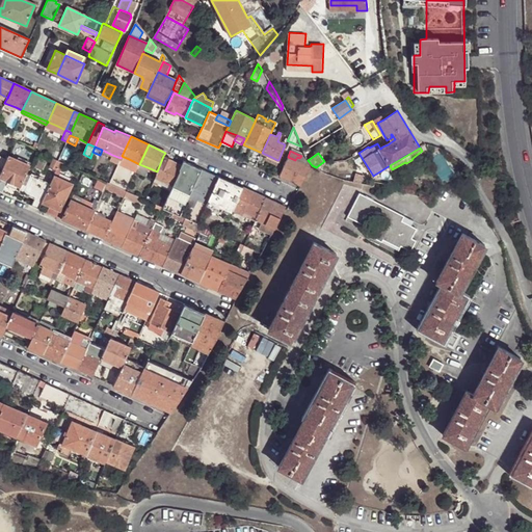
[(110,160),(118,164),(120,161),(121,158),(112,155),(111,158),(110,160)]
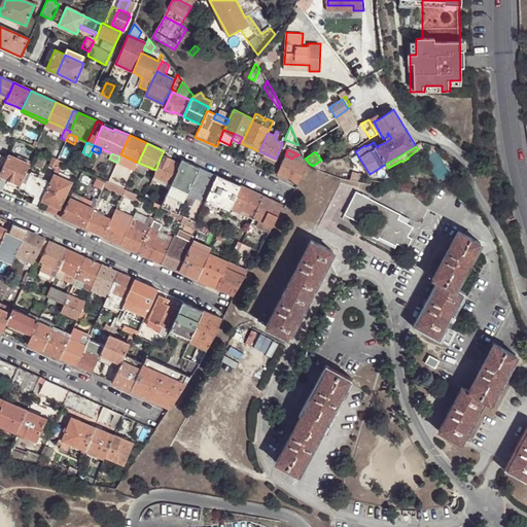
[(126,163),(128,157),(120,154),(119,156),(118,160),(126,163)]
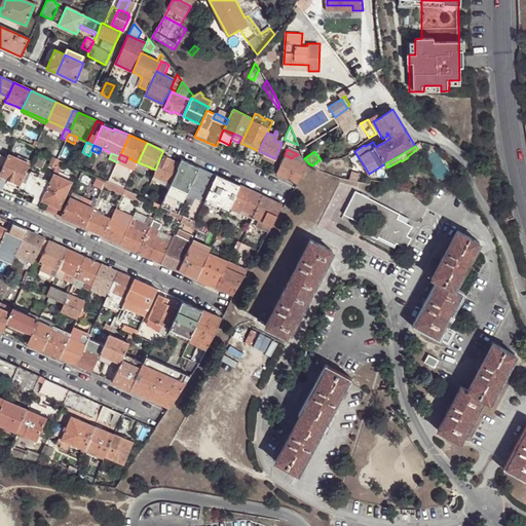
[(171,179),(173,180),(177,170),(167,164),(170,158),(161,154),(155,170),(154,172),(171,179)]
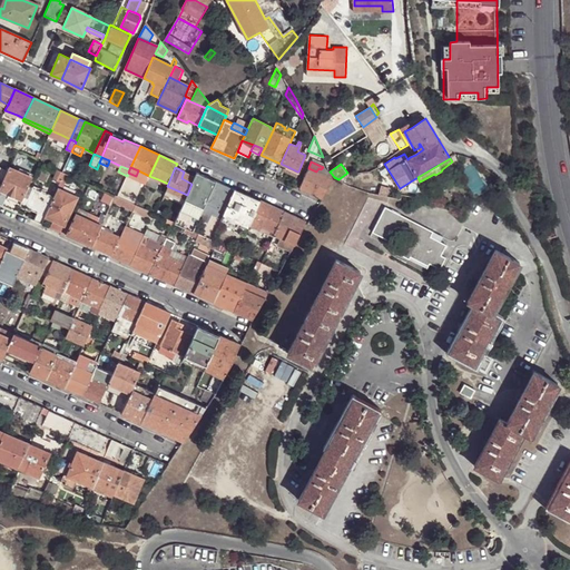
[(28,186),(31,178),(30,177),(31,175),(29,174),(28,176),(9,168),(3,182),(0,188),(0,205),(1,206),(8,194),(21,200),(28,186)]
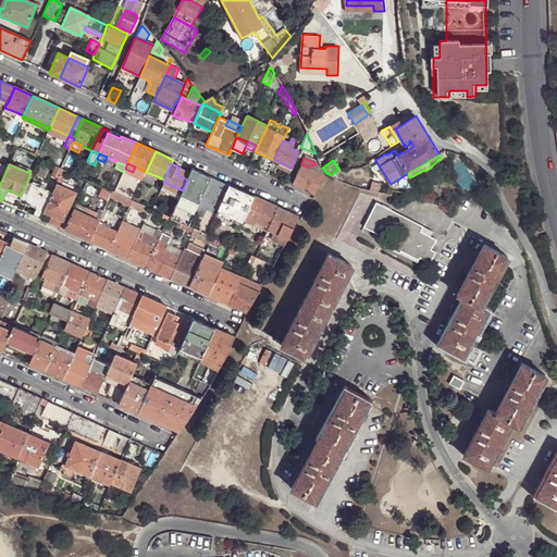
[(301,164),(293,184),(314,194),(324,175),(321,173),(314,171),(314,170),(312,169),(309,168),(301,164)]
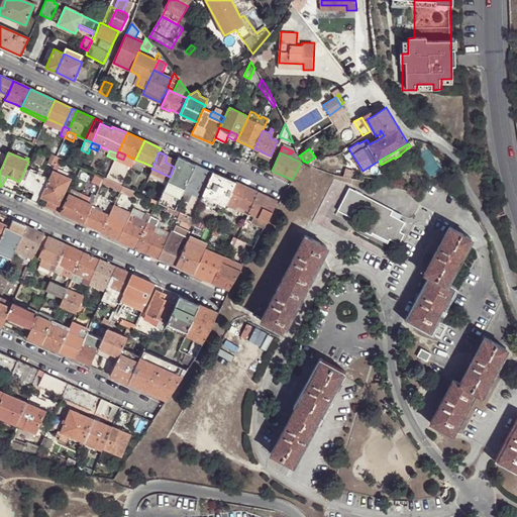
[(54,166),(58,157),(56,156),(52,153),(47,163),(49,164),(54,166)]
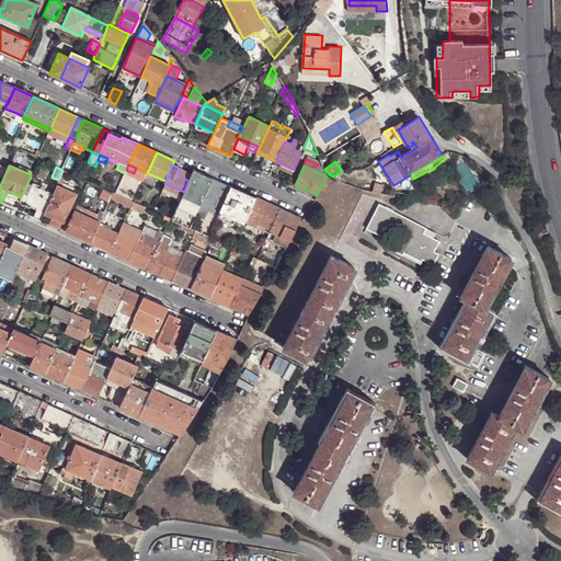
[(179,175),(189,181),(192,174),(181,169),(179,175)]
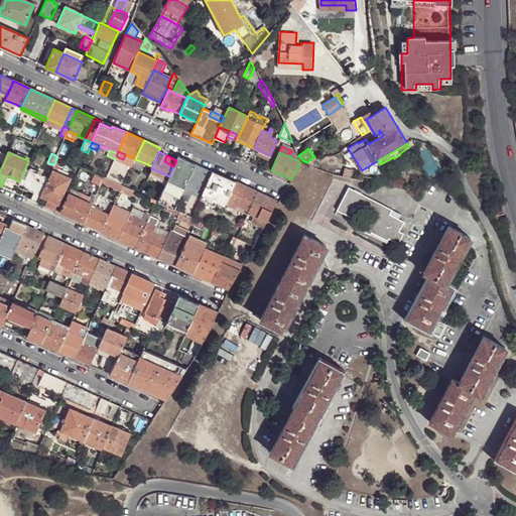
[(185,186),(196,164),(178,155),(176,160),(173,166),(169,176),(167,180),(184,187),(185,186)]
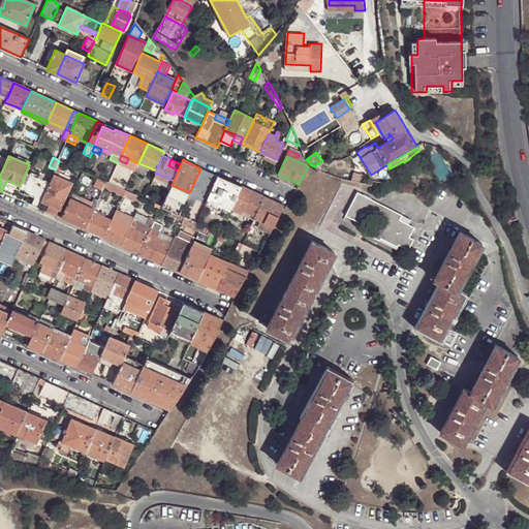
[(144,175),(147,166),(138,163),(135,170),(144,175)]
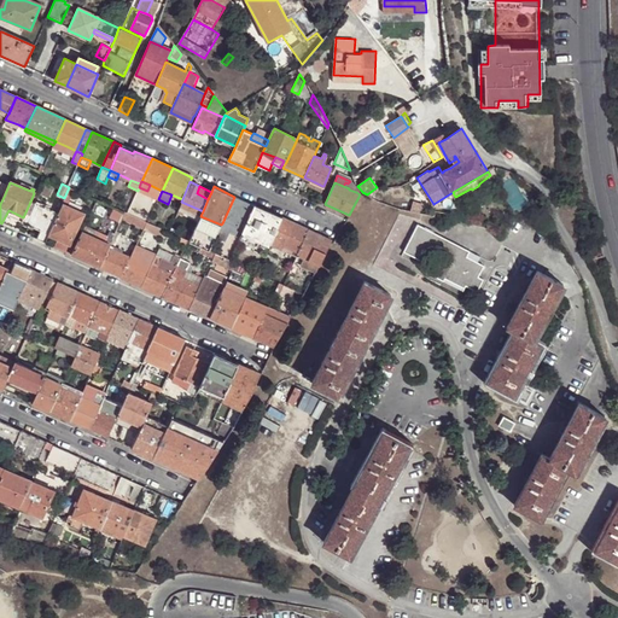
[(244,229),(255,207),(234,197),(222,223),(227,226),(228,223),(244,229)]
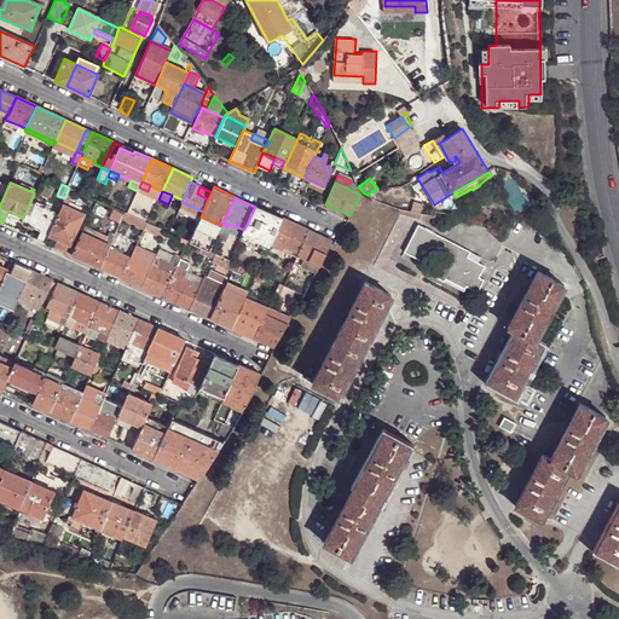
[(58,214),(30,202),(23,218),(21,223),(40,231),(36,239),(45,243),(48,236),(58,214)]
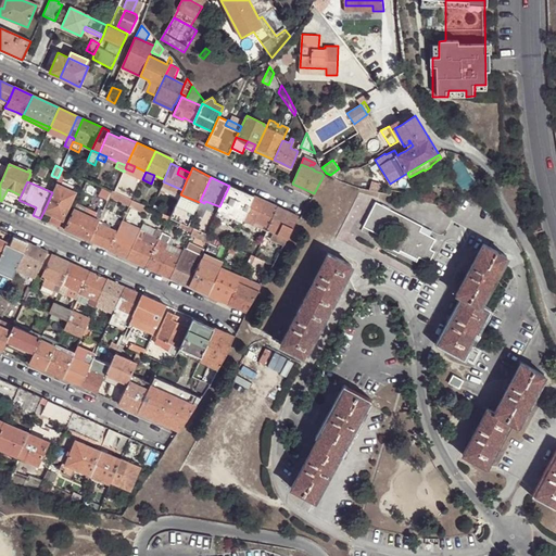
[(179,191),(180,189),(163,181),(162,184),(179,191)]
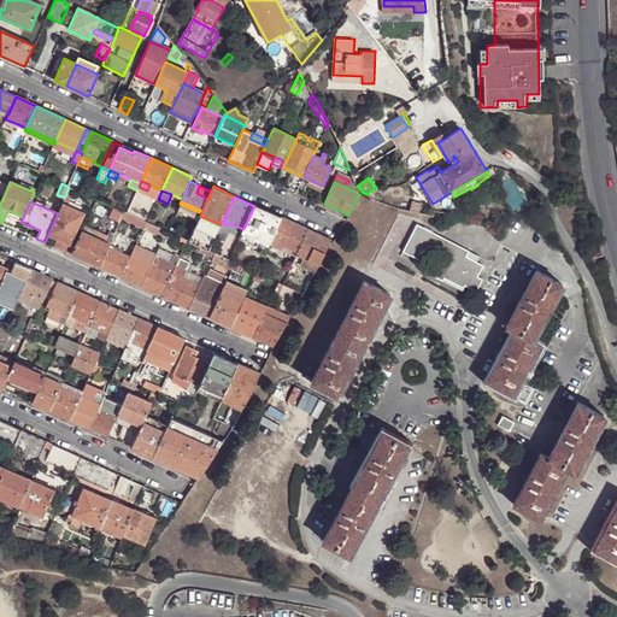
[(63,205),(58,213),(48,235),(59,239),(56,247),(72,254),(78,241),(72,239),(83,213),(63,205)]
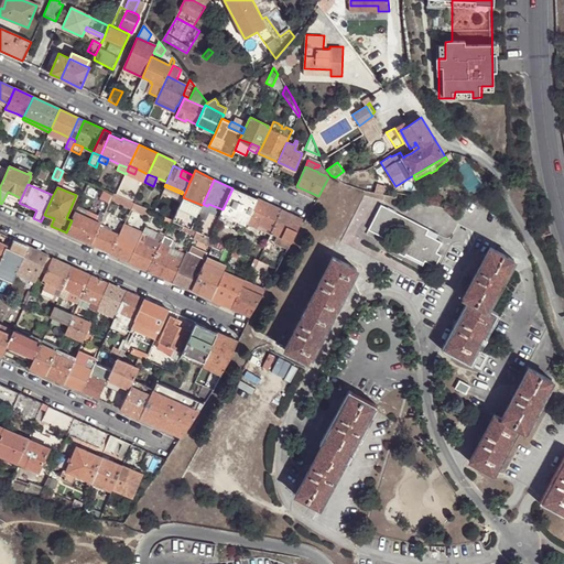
[(246,223),(257,198),(232,188),(223,209),(221,213),(219,218),(225,220),(227,216),(236,220),(246,224),(246,223)]
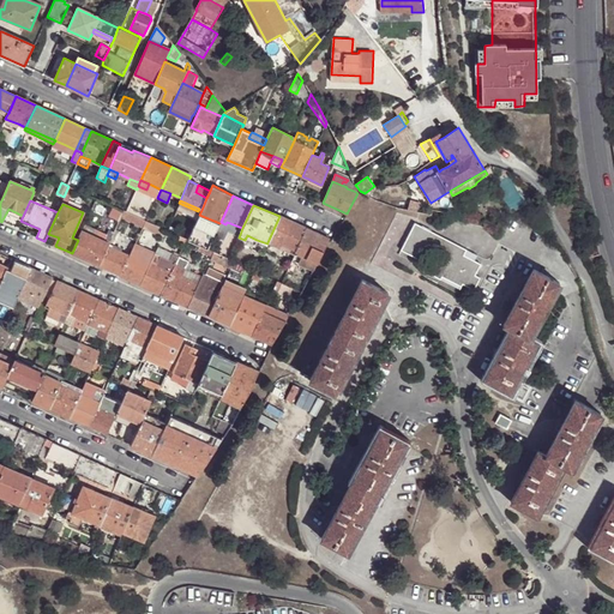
[(118,222),(121,214),(112,209),(108,218),(118,222)]
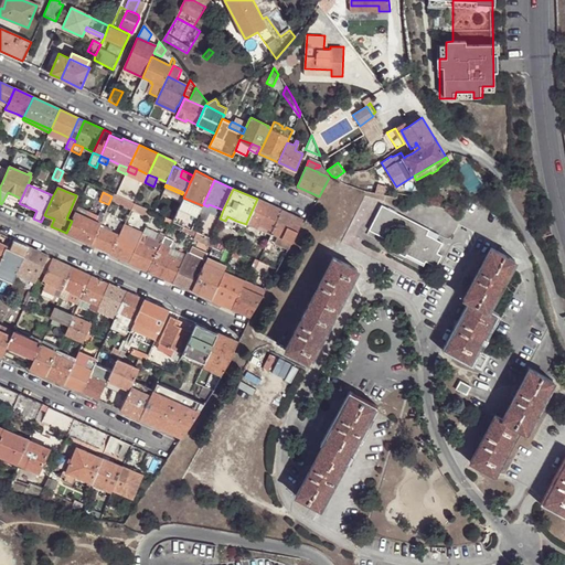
[(131,208),(134,203),(116,195),(114,194),(112,199),(120,202),(131,208)]
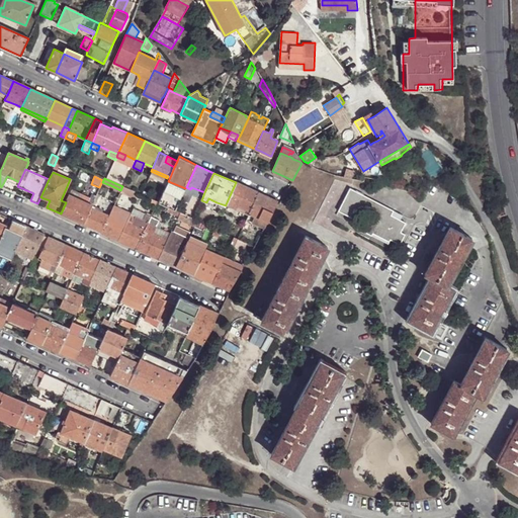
[(165,206),(175,210),(181,198),(185,188),(168,181),(158,202),(165,206)]
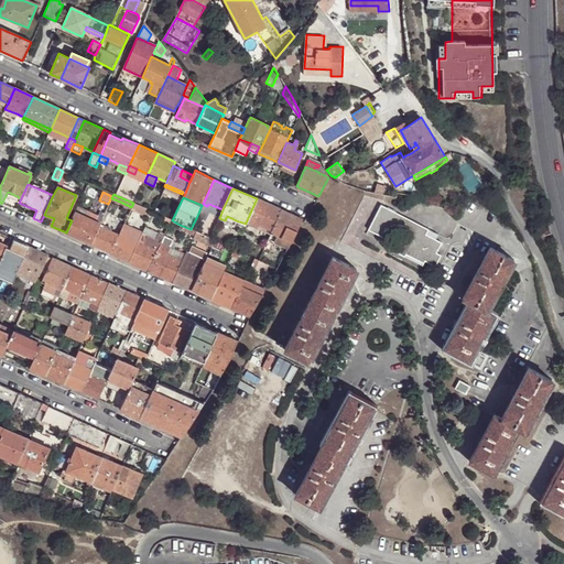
[(273,229),(281,210),(257,198),(246,223),(257,228),(258,225),(261,226),(262,225),(273,229)]
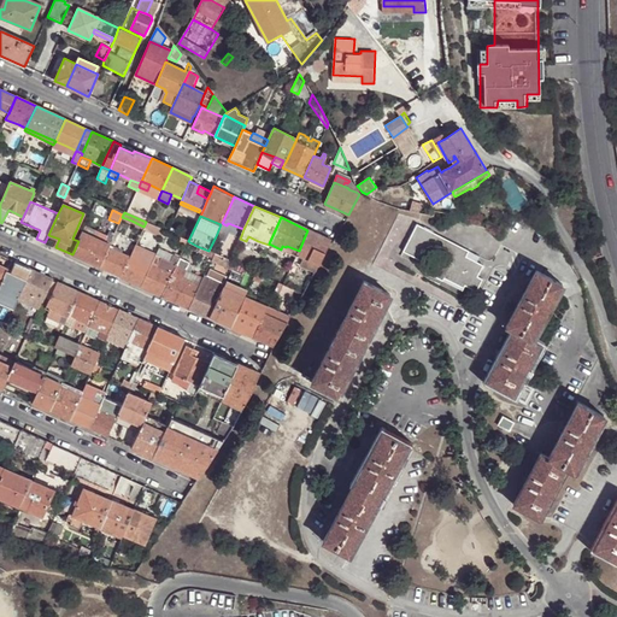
[(142,229),(144,227),(131,221),(129,225),(141,231),(142,229)]
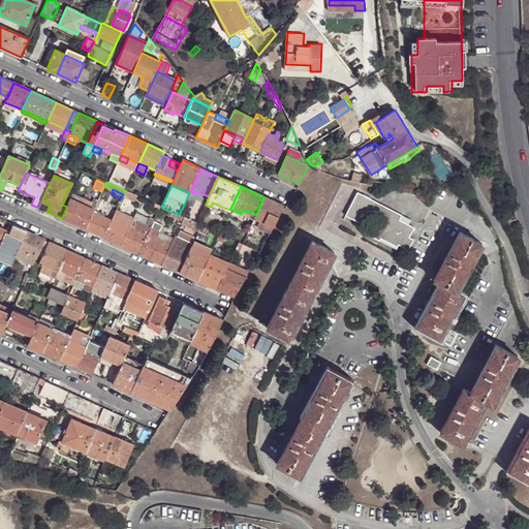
[(139,204),(142,198),(126,191),(125,190),(123,194),(122,196),(139,204)]
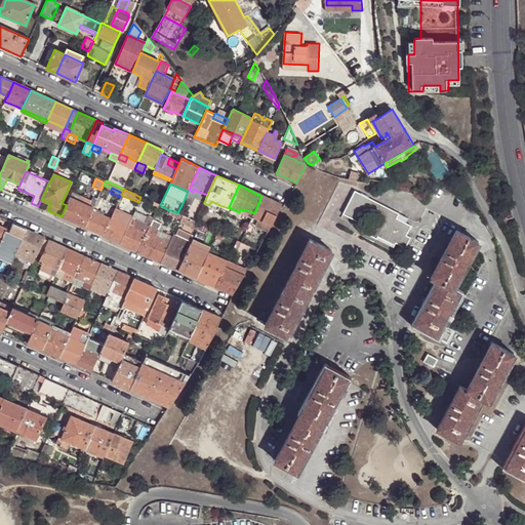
[(191,205),(196,194),(193,192),(189,190),(188,191),(184,201),(191,205)]
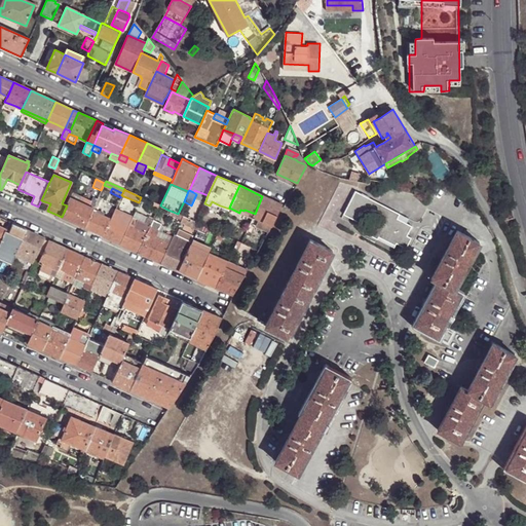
[(196,194),(207,198),(208,195),(194,190),(193,192),(196,194)]
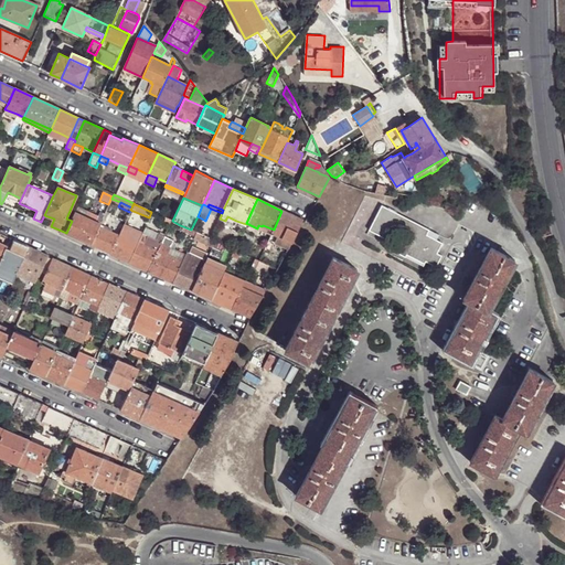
[(427,234),(429,231),(382,205),(370,230),(391,240),(396,231),(406,235),(397,252),(406,256),(407,253),(425,263),(426,260),(437,266),(443,255),(437,253),(443,243),(437,240),(427,234)]
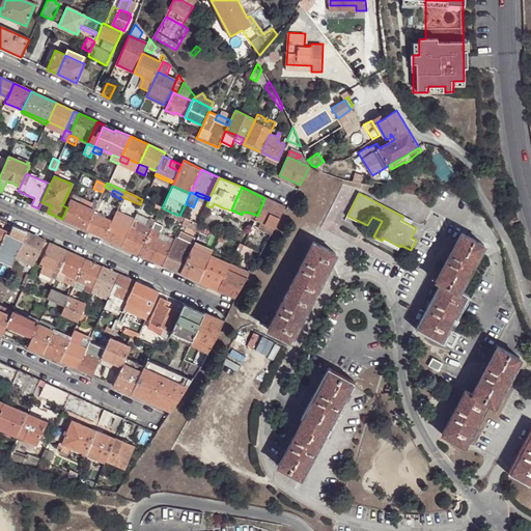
[(92,204),(73,195),(71,200),(90,208),(92,204)]
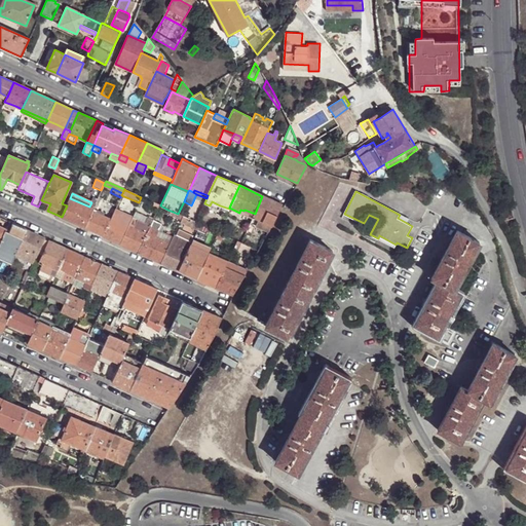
[(280,208),(282,204),(262,196),(255,214),(253,217),(259,219),(271,225),(280,208)]
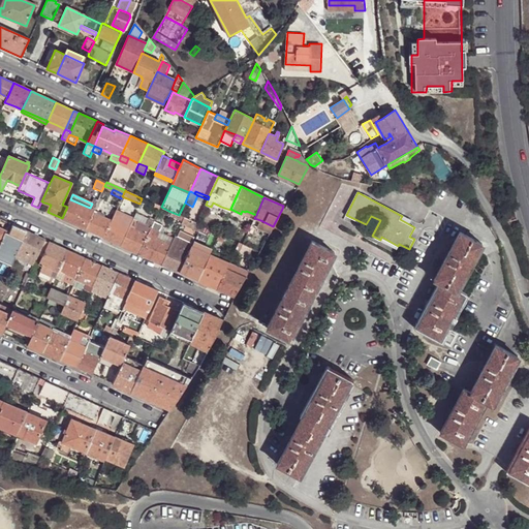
[(70,199),(67,207),(62,218),(85,229),(94,210),(98,200),(94,198),(92,204),(90,208),(70,199)]
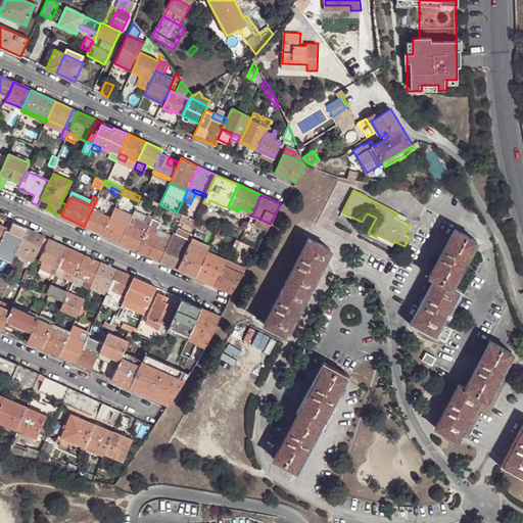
[(217,208),(219,204),(210,200),(208,204),(217,208)]
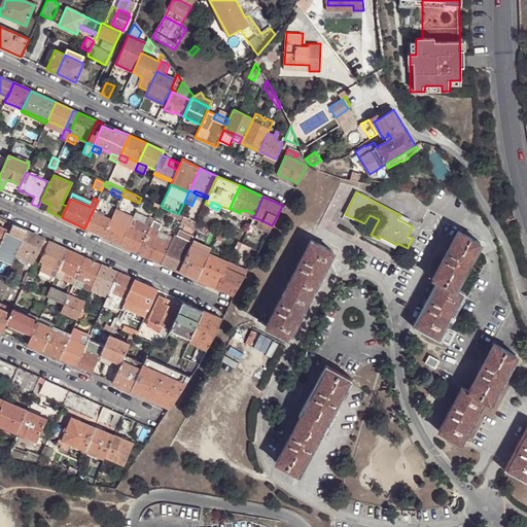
[(94,209),(84,229),(103,237),(110,220),(95,213),(96,210),(94,209)]
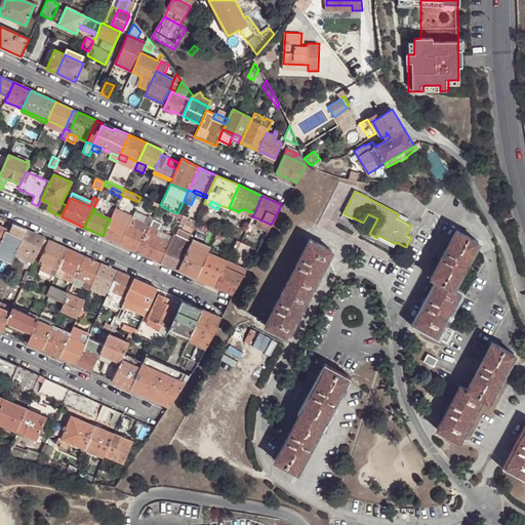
[(115,209),(110,219),(103,236),(120,244),(128,226),(119,221),(123,213),(115,209)]
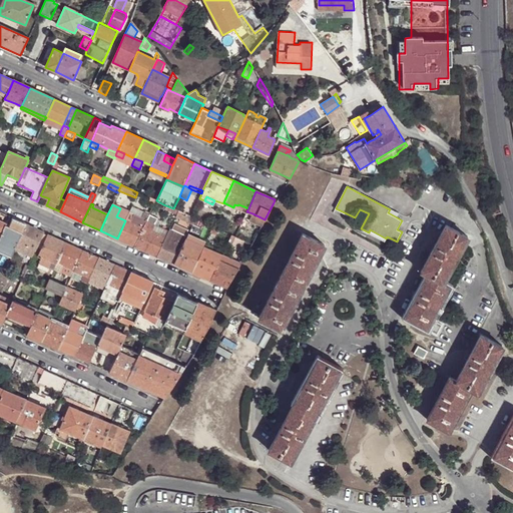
[(176,214),(178,210),(173,208),(163,204),(161,207),(176,214)]
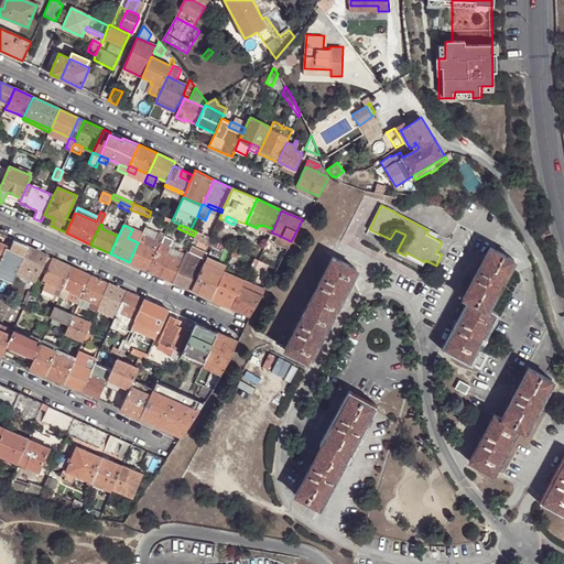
[(271,232),(273,229),(262,225),(261,226),(258,225),(257,228),(271,234),(271,232)]
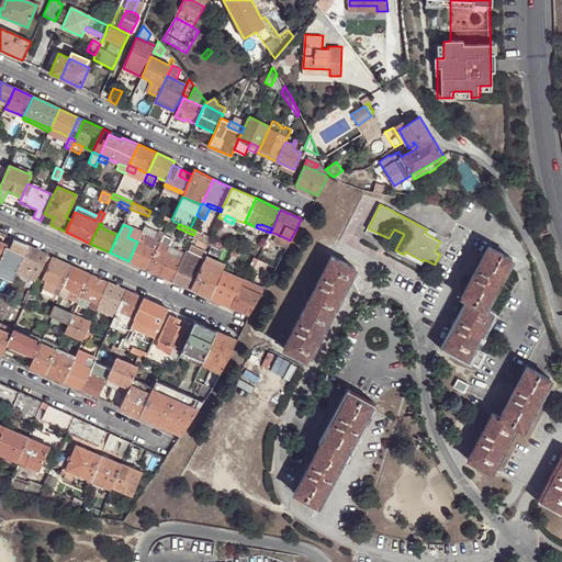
[(142,233),(141,233),(154,238),(157,233),(144,227),(142,233)]
